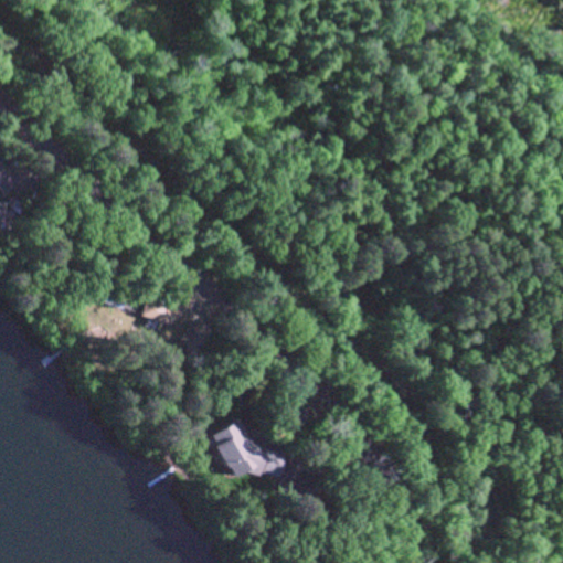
[(97,287),(124,296),(119,308),(94,299),(97,287)]
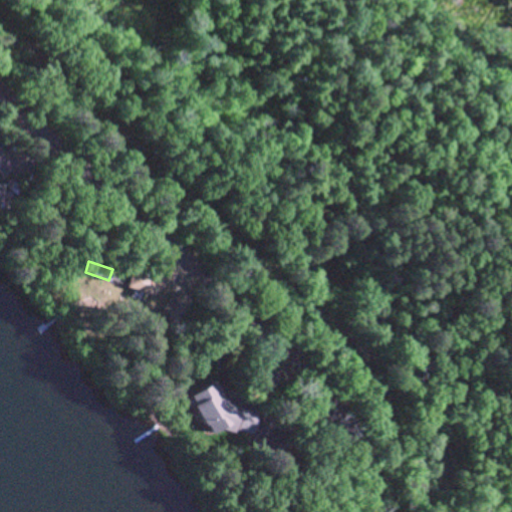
[(132,270),(154,277),(157,267),(166,270),(163,280),(167,281),(165,286),(162,285),(160,288),(155,286),(152,295),(145,292),(133,288),(125,286),(132,270)]
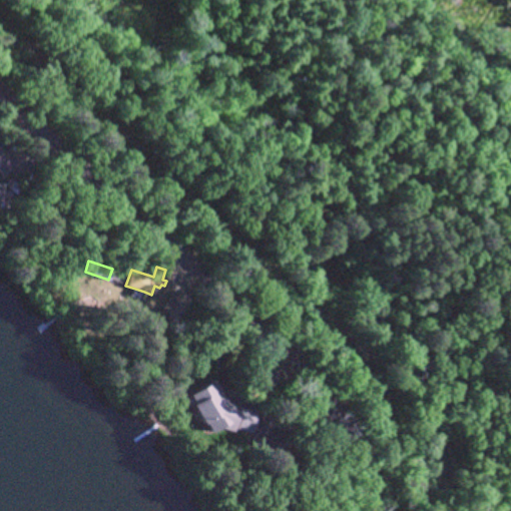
[(174,290),(191,300),(176,324),(160,314),(174,290)]
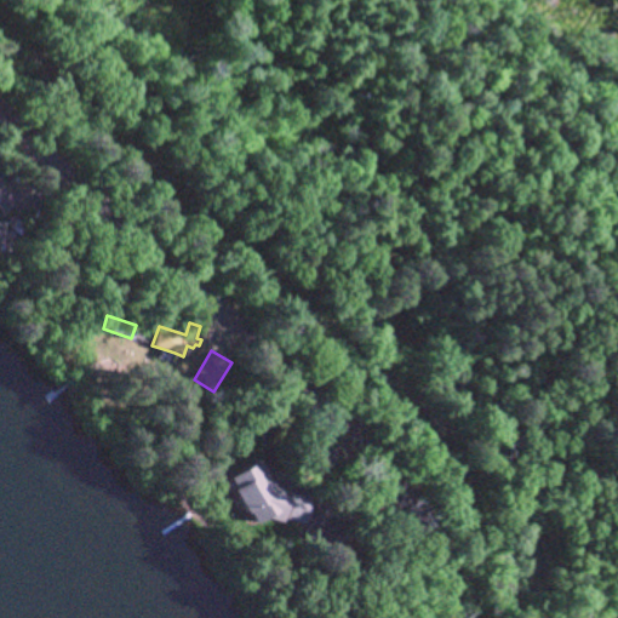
[(262,462),(276,488),(314,498),(305,525),(286,519),(285,522),(269,518),(258,524),(253,515),(251,518),(247,513),(249,511),(240,496),(236,491),(239,488),(233,479),(234,478),(262,462)]
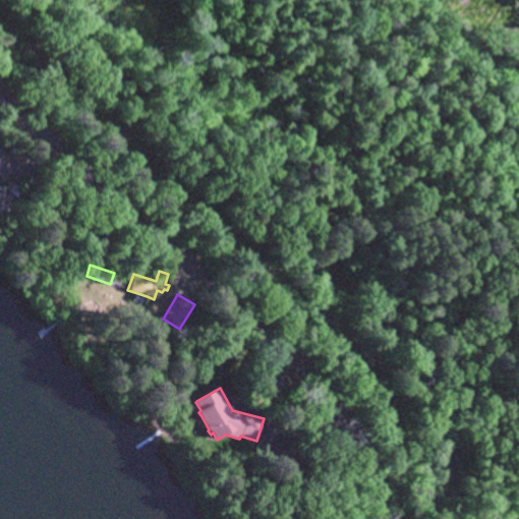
[(287,477),(283,461),(297,456),(302,473),(287,477)]
